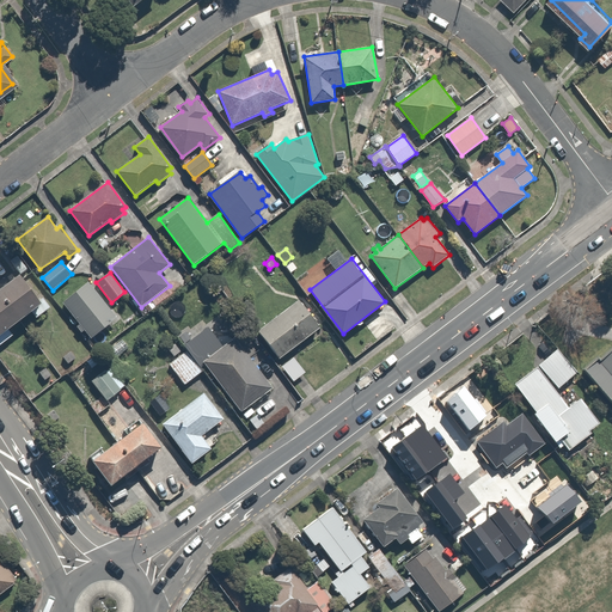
[(19,275),(0,289),(0,293),(20,320),(42,304),(19,275)]
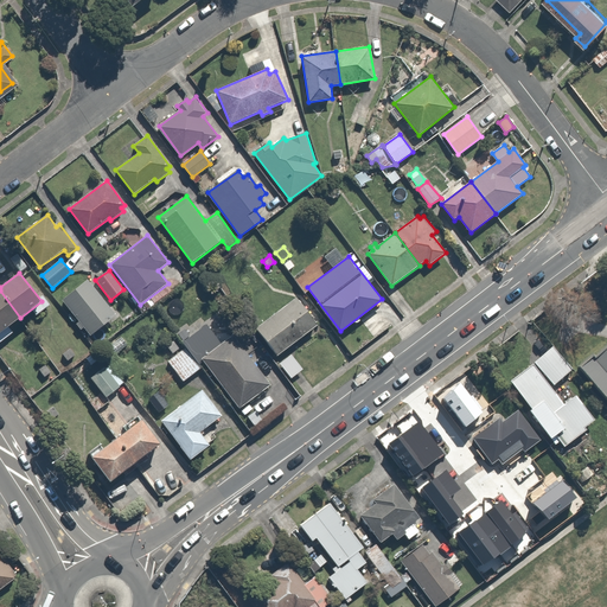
[(117,314),(88,279),(62,300),(91,336),(117,314)]
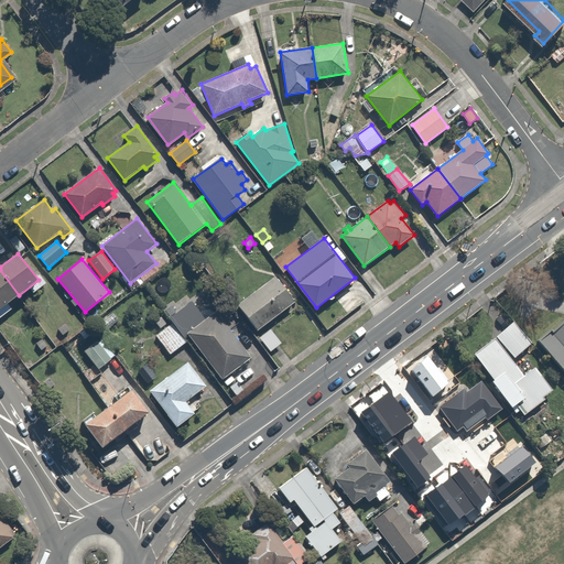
[(0,308),(19,295),(0,270),(0,308)]
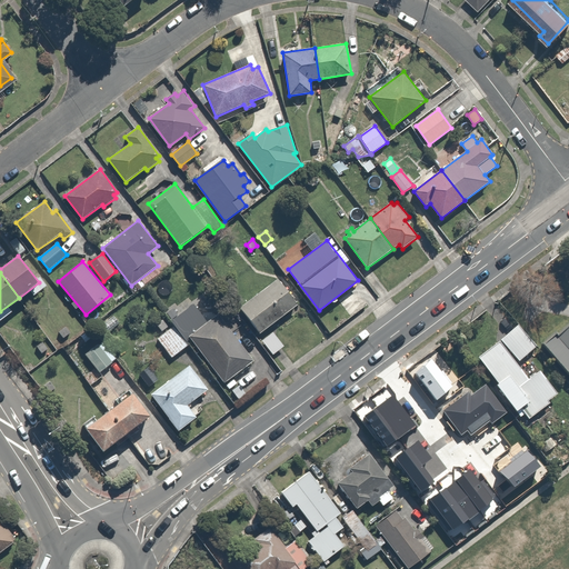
[(298,305),(278,279),(240,308),(260,333),(298,305)]
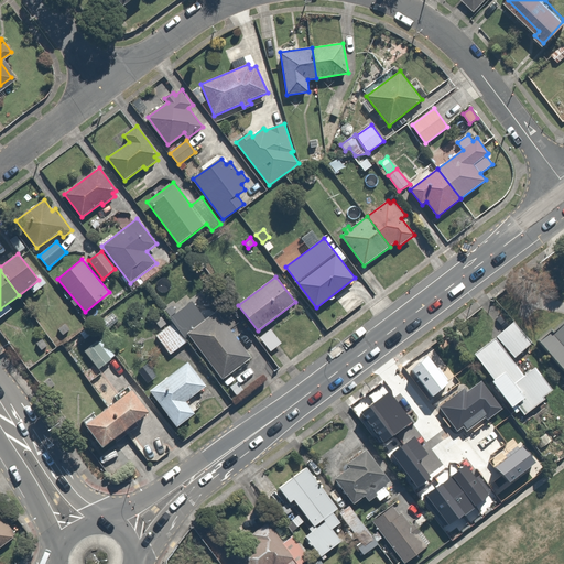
[(190,335),(223,378),(249,357),(215,312),(206,318),(193,301),(170,318),(185,338),(190,335)]
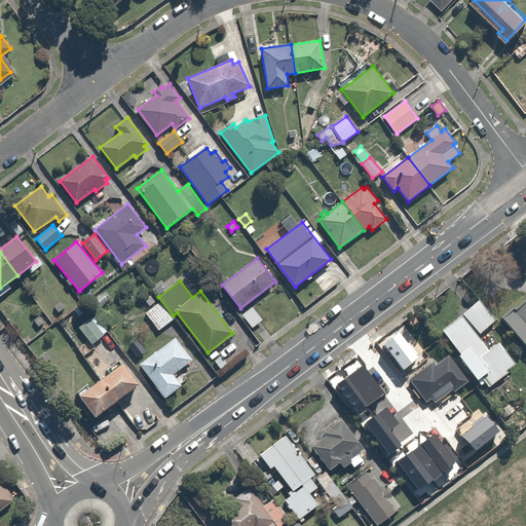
[(145,299),(150,306),(156,302),(151,295),(145,299)]
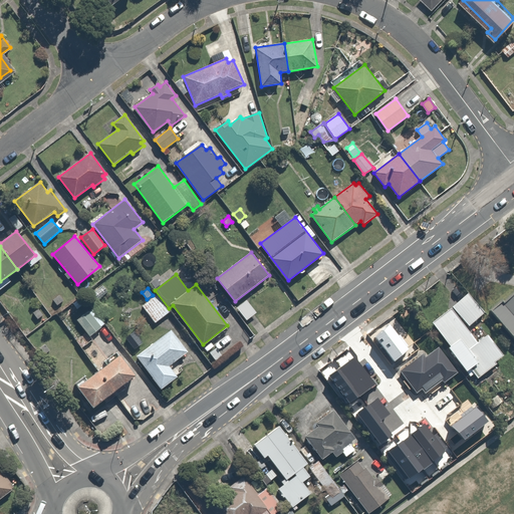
[(513,292),(510,288),(487,308),(513,337),(513,292)]
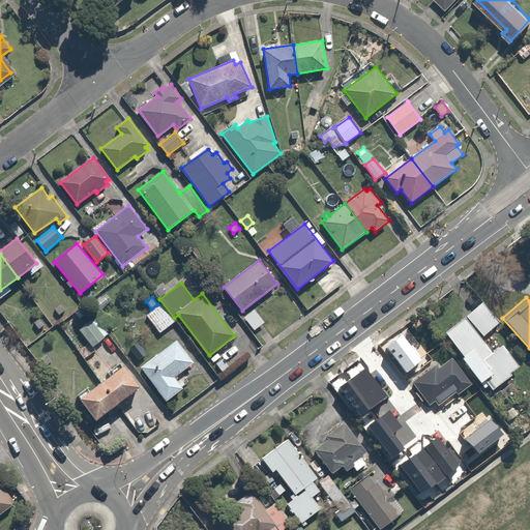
[(479,301),(464,315),(480,334),(496,322),(479,301)]
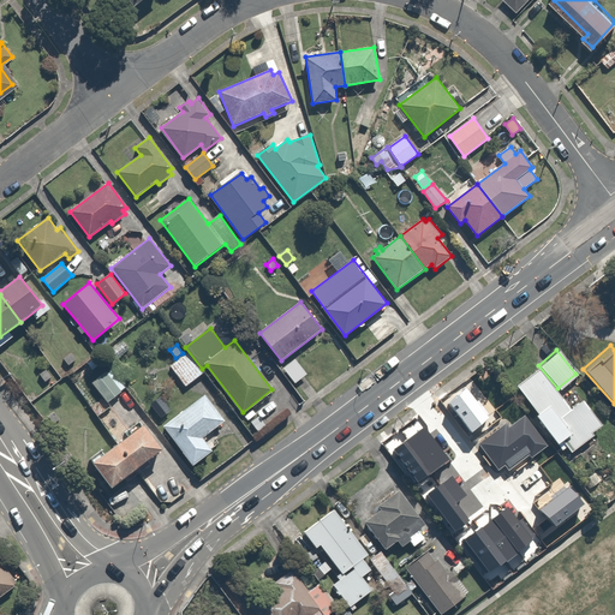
[(71,353),(64,359),(69,365),(76,359),(71,353)]
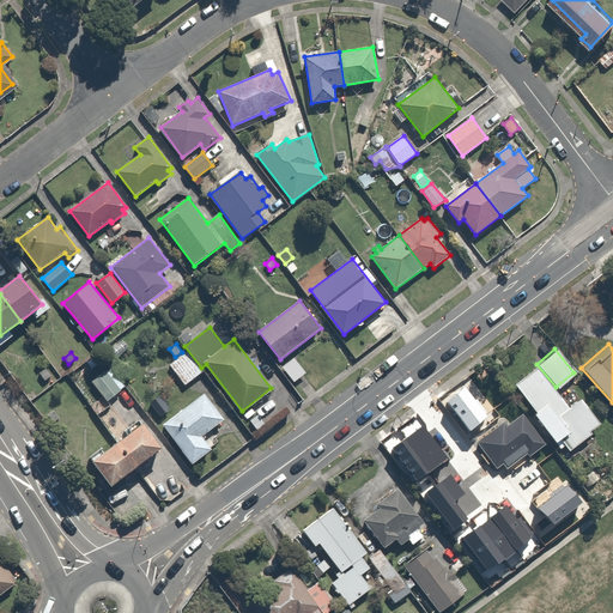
[(187,352),(170,364),(184,384),(202,372),(187,352)]
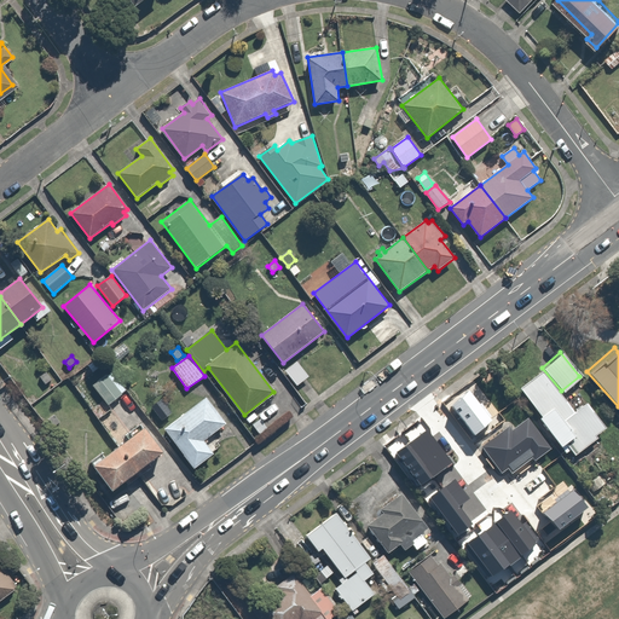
[(310,376),(298,362),(285,371),(298,386),(310,376)]
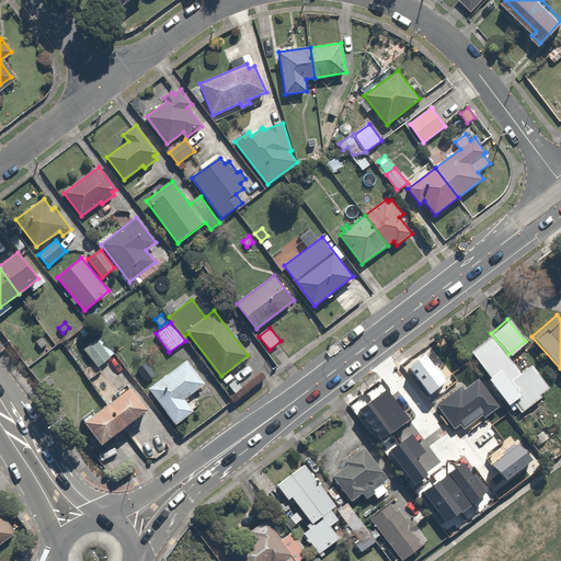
[(537,393),(547,386),(529,363),(518,371),(489,334),(468,350),(489,376),(487,377),(511,409),(514,407),(518,412),(539,396),(537,393)]
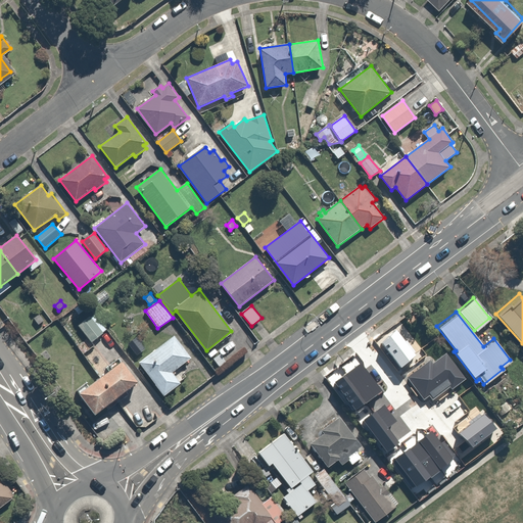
[(40,314),(34,318),(39,325),(44,321),(40,314)]
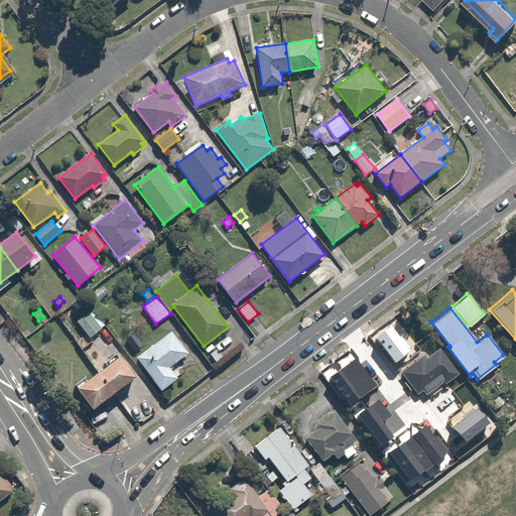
[(92,309),(78,321),(90,338),(105,326),(92,309)]
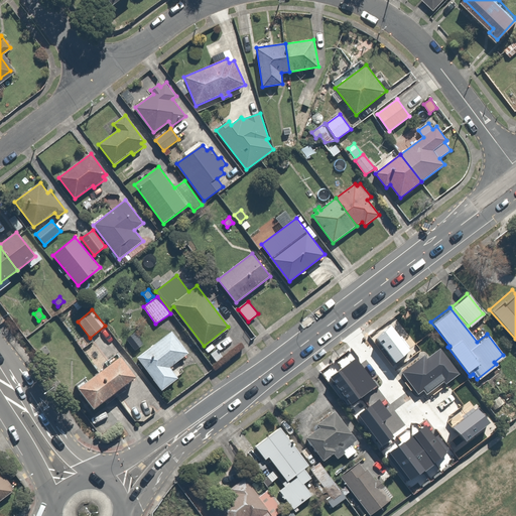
[(410,350),(390,326),(375,339),(396,363),(410,350)]
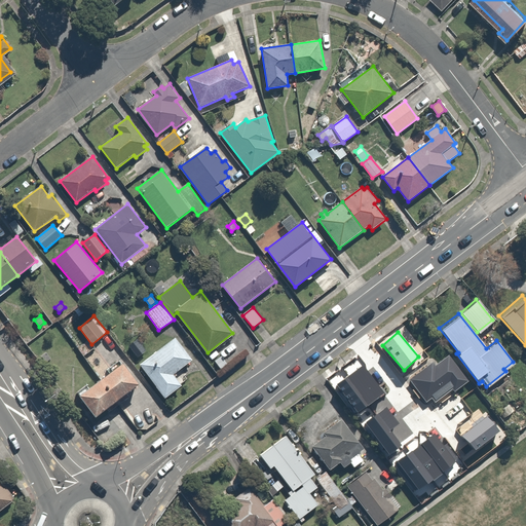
[(174,375),(193,361),(176,337),(139,365),(164,399),(182,386),(174,375)]
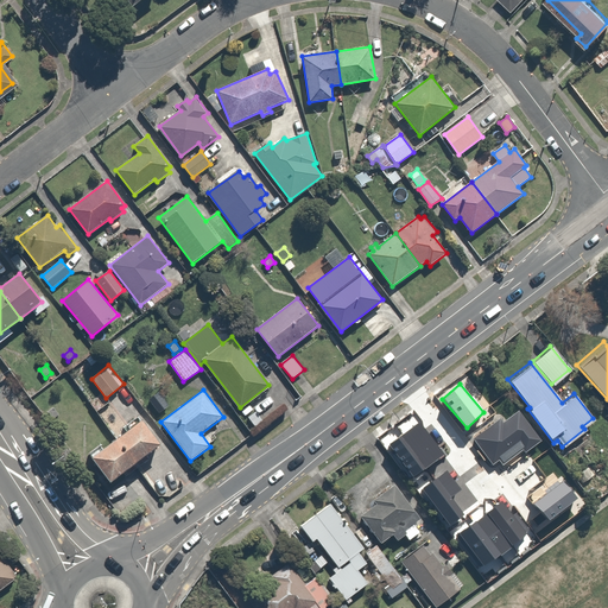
[(159,392),(149,400),(159,413),(169,405),(159,392)]
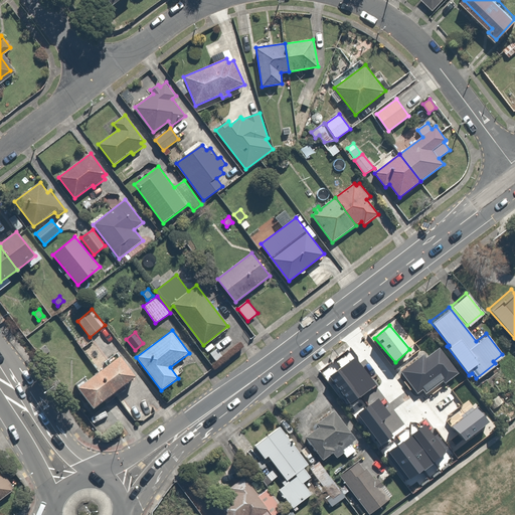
[(50,351),(45,345),(40,349),(45,355),(50,351)]
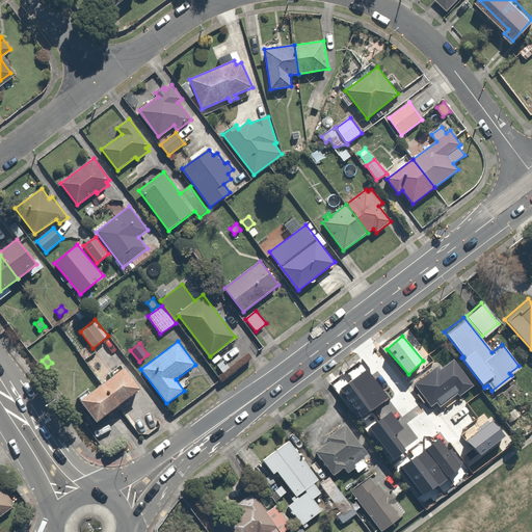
[(463,375),(450,357),(439,368),(433,363),(409,382),(427,404),(433,400),(437,405),(442,402),(444,405),(451,398),(449,396),(455,391),(457,394),(471,383),(463,375)]
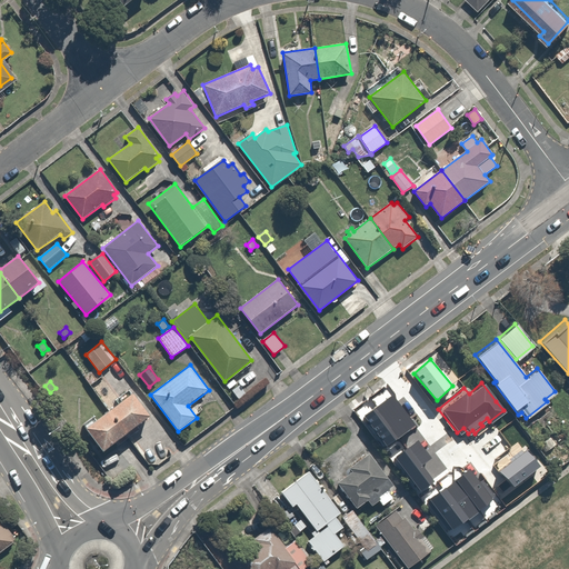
[(133,393),(109,411),(127,435),(151,416),(133,393)]
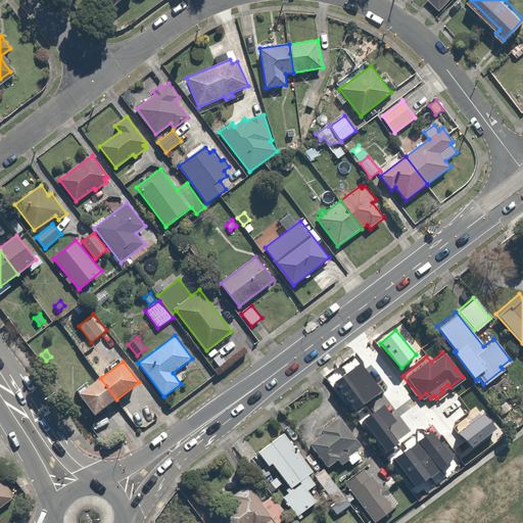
[(362,364),(336,383),(358,412),(384,392),(362,364)]
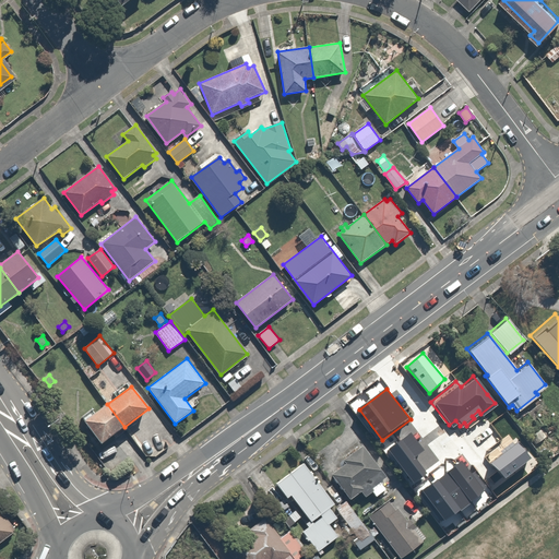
[(102,443),(125,427),(107,404),(85,421),(102,443)]
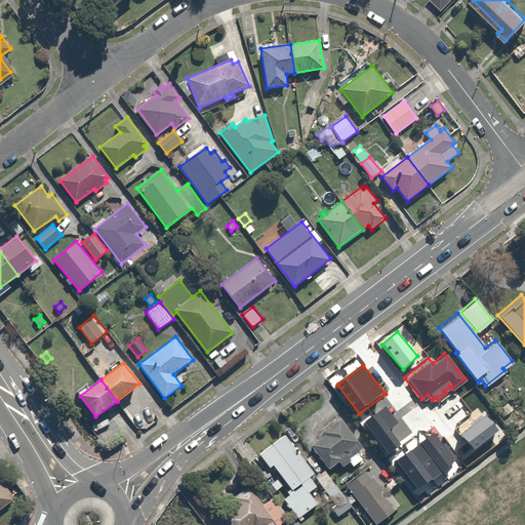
[(400,443),(391,431),(398,426),(386,408),(365,422),(387,452),(400,443)]
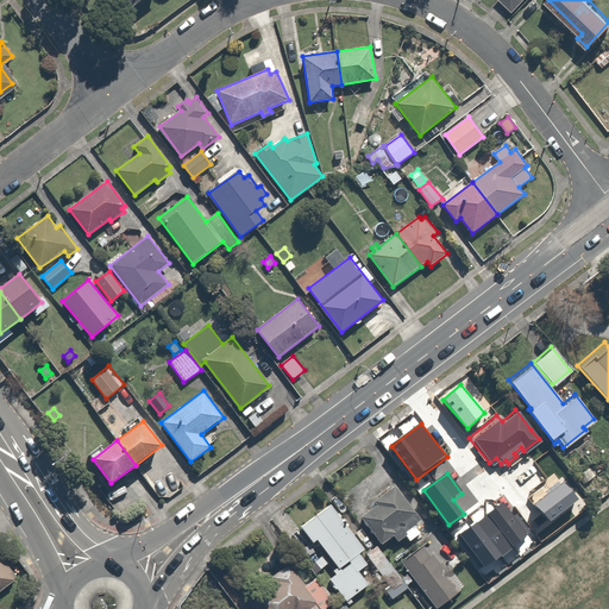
[(576,498),(564,482),(534,504),(547,520),(576,498)]
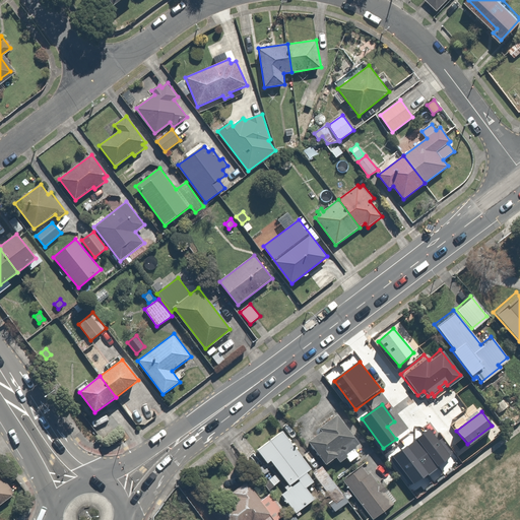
[(355,453),(352,448),(360,443),(338,413),(319,429),(322,433),(310,442),(325,463),(333,458),(336,462),(343,456),(346,460),(355,453)]
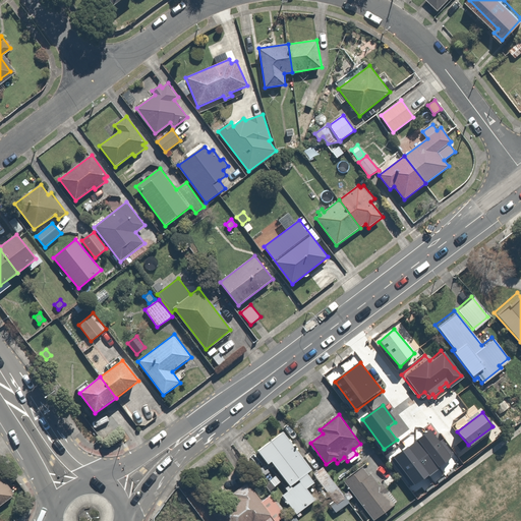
[(292,514),(313,499),(305,486),(312,481),(305,472),(309,469),(281,429),(254,449),(265,463),(268,461),(284,483),(281,485),(283,488),(277,494),(292,514)]
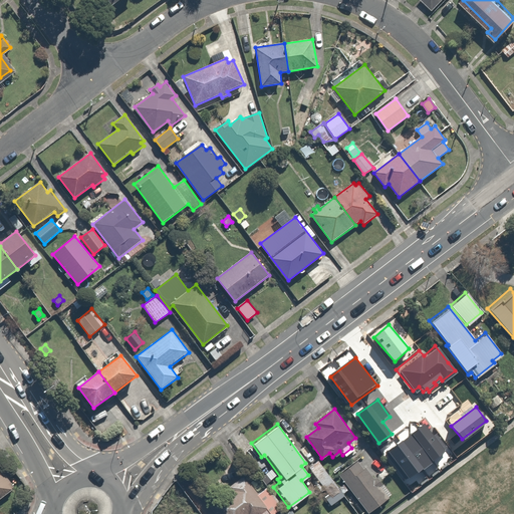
[(446,452),(425,424),(389,452),(411,479),(446,452)]
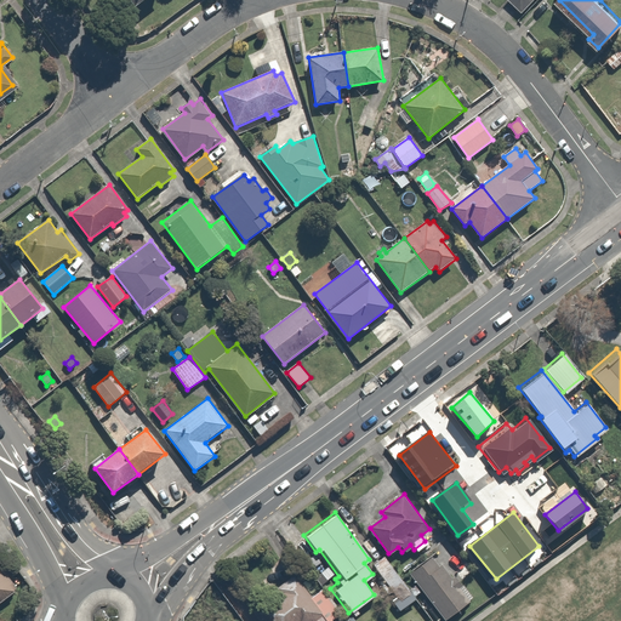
[(440,619),(466,599),(469,596),(461,584),(456,587),(432,553),(406,573),(440,619)]
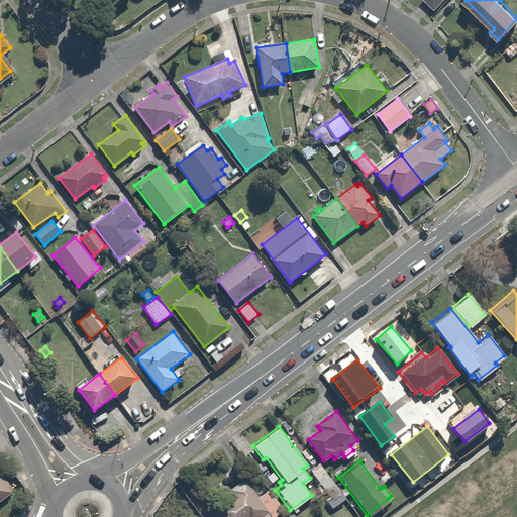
[(221,503),(210,510),(214,516),(269,516),(275,513),(270,505),(276,501),(267,489),(263,491),(256,482),(248,487),(241,477),(216,495),(221,503)]
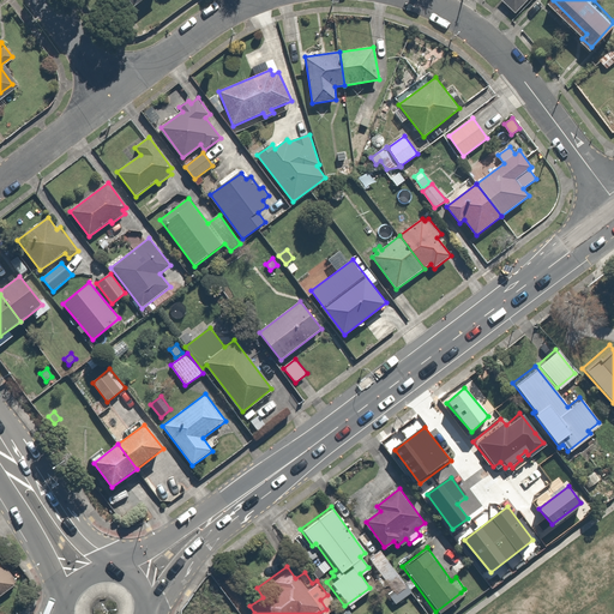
[(0,591),(10,585),(0,570),(0,591)]
